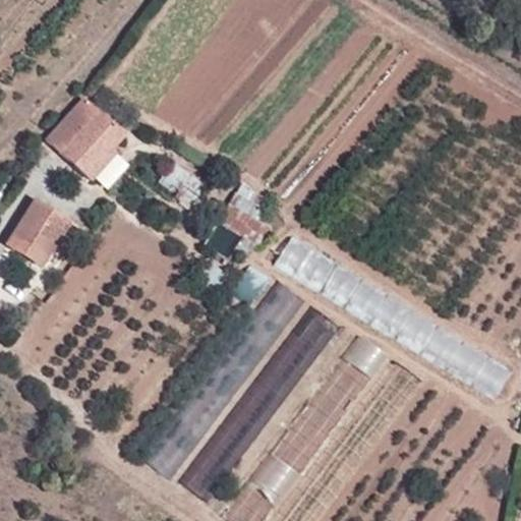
[(125,136),(83,100),(47,141),(92,182),(116,155),(112,152),(125,136)]
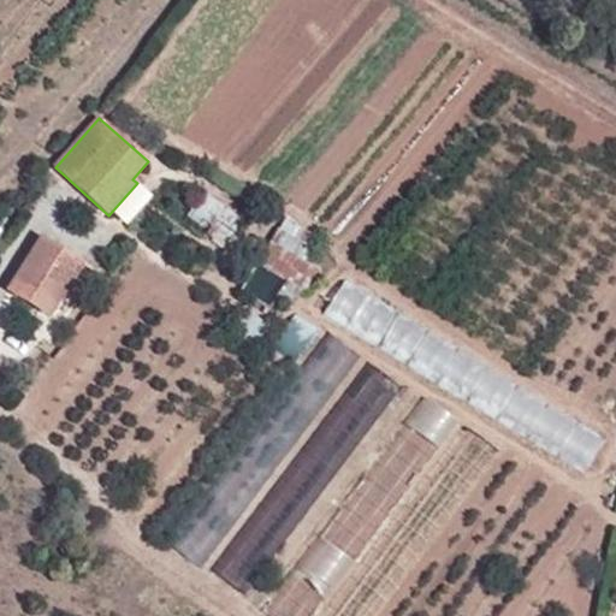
[(229,237),(241,220),(203,194),(190,209),(229,237)]
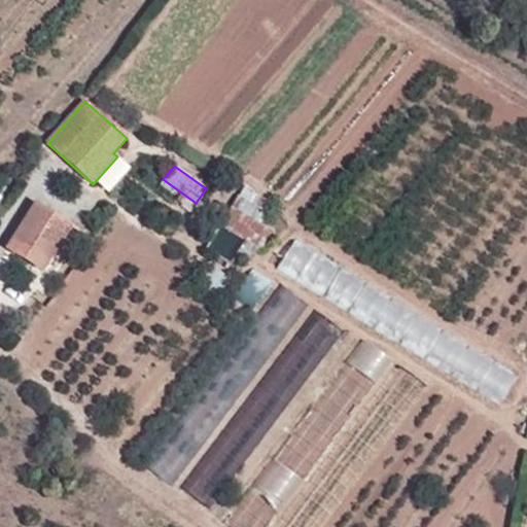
[(246,239),(237,254),(251,261),(271,231),(259,223),(272,205),(244,187),(219,223),(220,224),(246,239)]
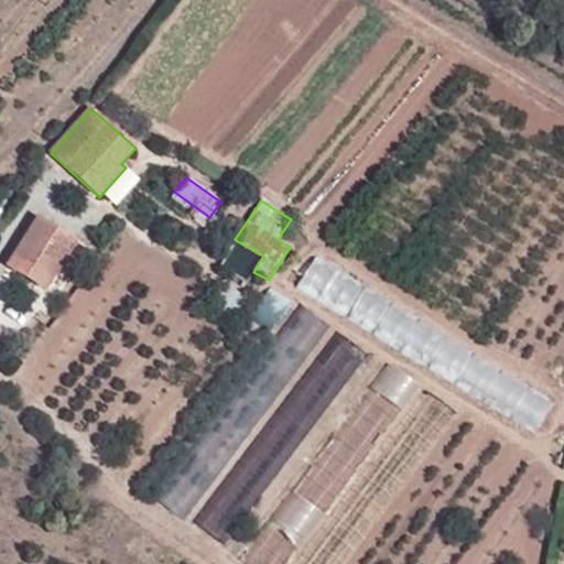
[(77,241),(39,216),(8,264),(46,290),(77,241)]
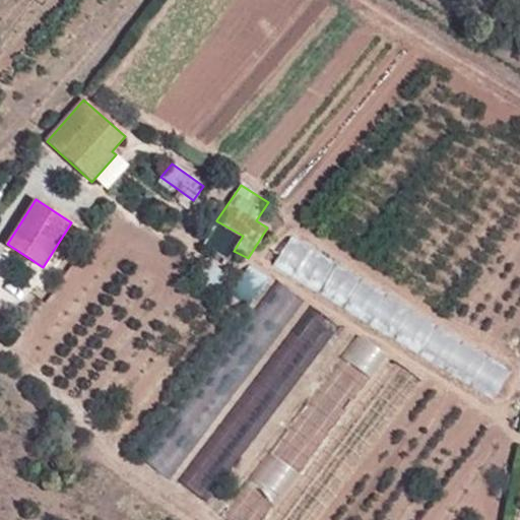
[(326,286),(338,256),(291,237),(278,267),(326,286)]
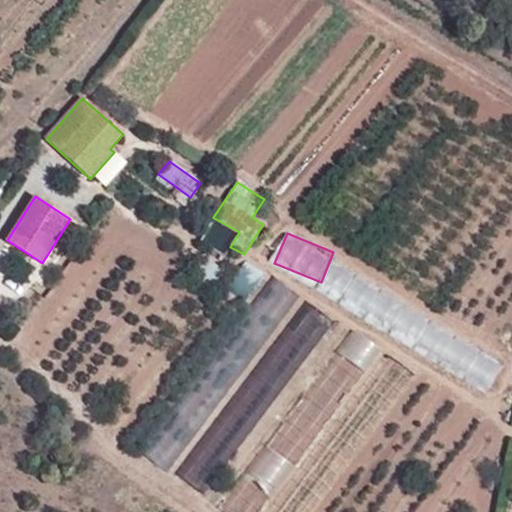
[(225,507),(232,511),(253,511),(269,493),(248,477),(225,507)]
